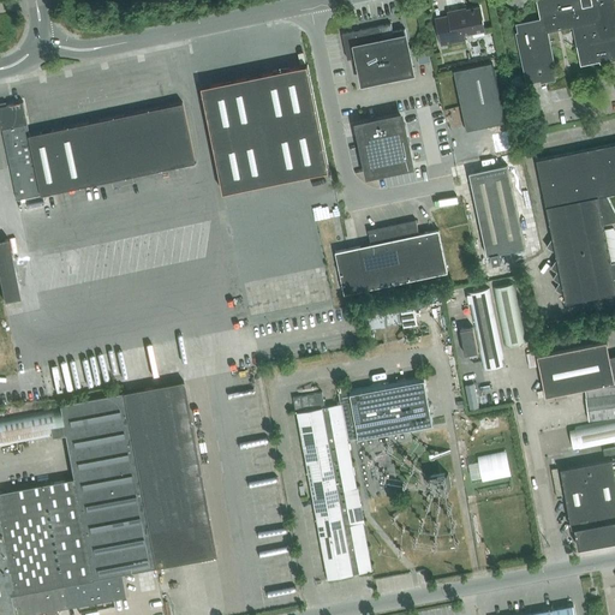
[(575,47),(579,46),(583,64),(580,65),(614,58),(614,11),(613,0),(537,0),(538,0),(536,0),(536,1),(538,0),(542,21),(517,27),(515,24),(527,83),(525,83),(526,84),(554,78),(554,81),(556,81),(547,33),(574,27),(578,45),(575,45),(575,47)]
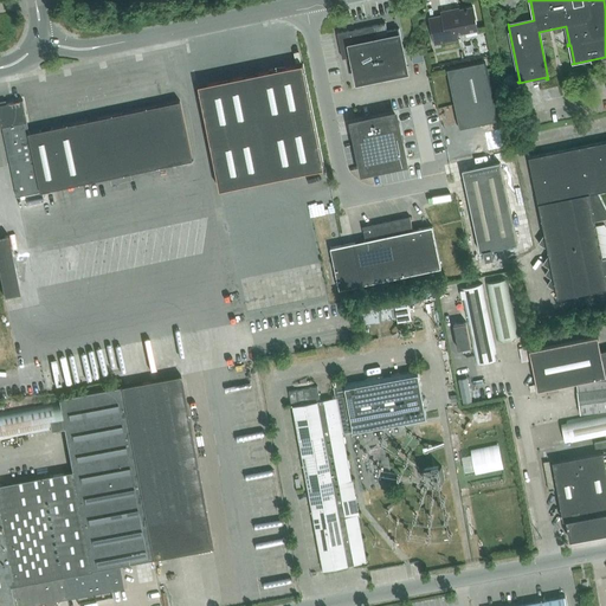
[(430,18),(436,44),(458,39),(457,33),(478,28),(472,6),(459,8),(461,13),(453,15),(452,10),(442,11),(443,15),(430,18)]
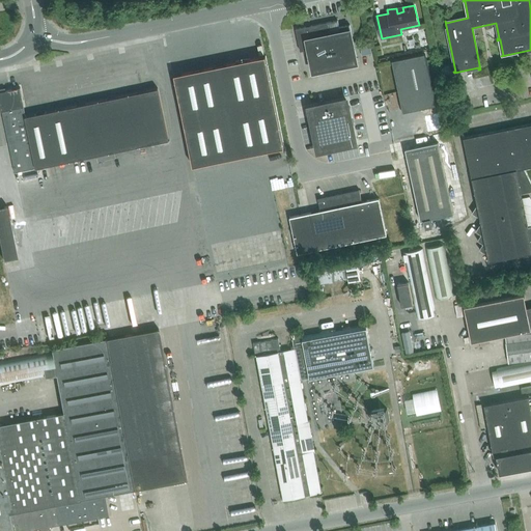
[(300,51),(304,51),(307,58),(311,57),(314,71),(332,66),(356,62),(350,31),(351,31),(350,25),(339,27),(338,21),(296,29),(300,51)]
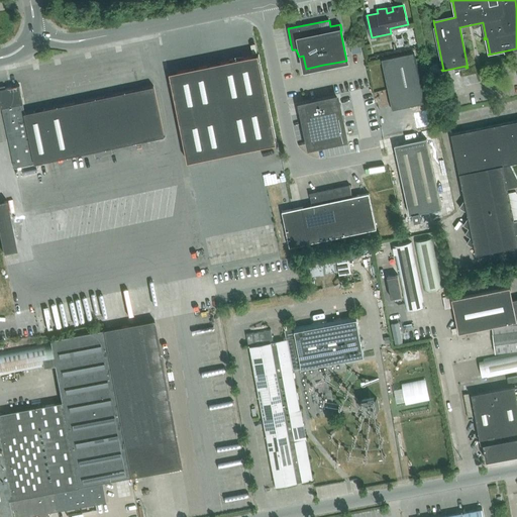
[(350,44),(352,55),(362,53),(359,42),(350,44)]
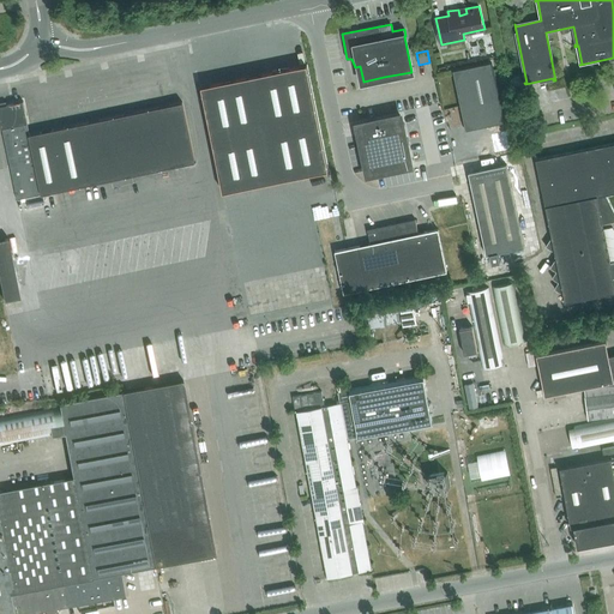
[(491,62),(453,70),(465,128),(504,120),(491,62)]
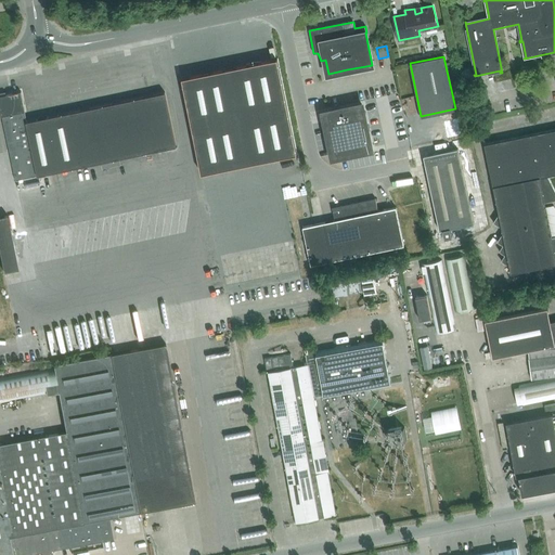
[(202,173),(297,154),(278,59),(182,78),(202,173)]
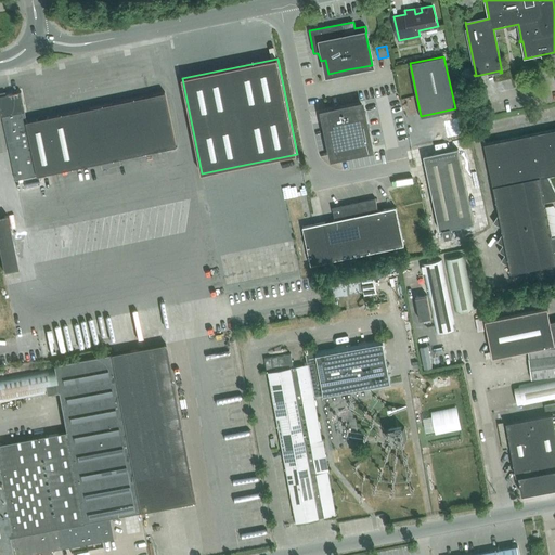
[(0,114),(0,116),(1,116),(14,180),(101,163),(120,158),(176,147),(164,93),(26,121),(24,112),(21,91),(0,95),(0,114)]
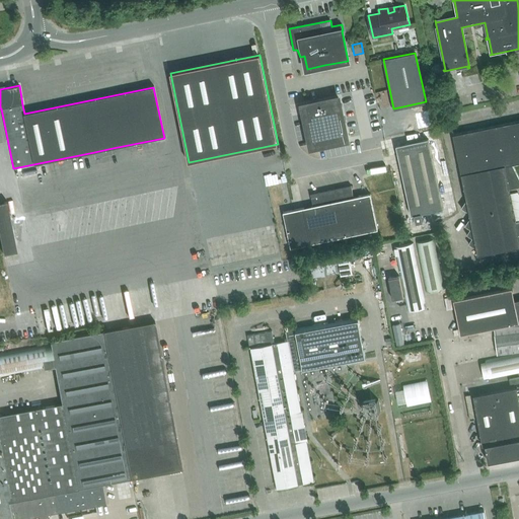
[(304,114),(311,147),(347,139),(339,97),(307,104),(303,105),(304,114)]
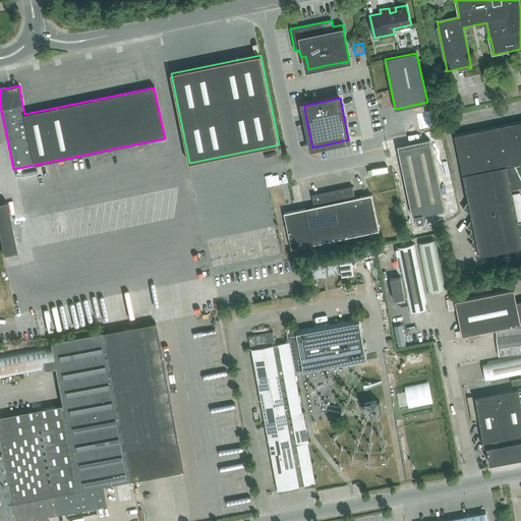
[(419,129),(440,125),(436,109),(416,113),(419,129)]
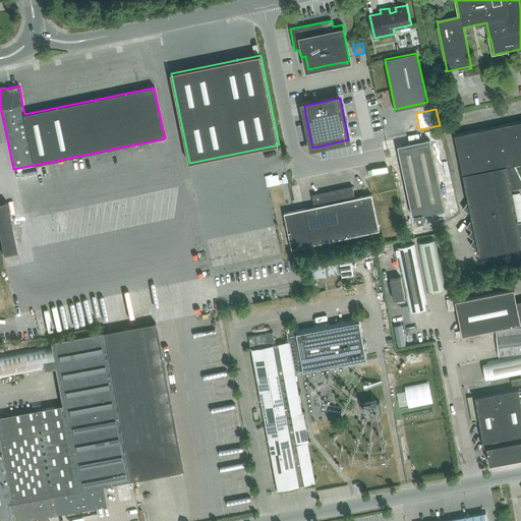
[(520,121),(456,135),(455,131),(454,131),(463,176),(468,201),(467,201),(463,209),(469,213),(470,212),(471,216),(514,207),(511,192),(520,188),(520,182),(513,166),(520,164),(520,121)]
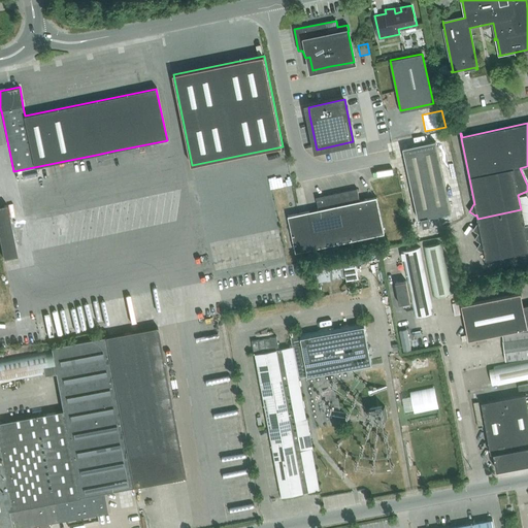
[(436,141),(403,149),(418,219),(421,219),(423,227),(429,225),(428,217),(451,212),(436,141)]
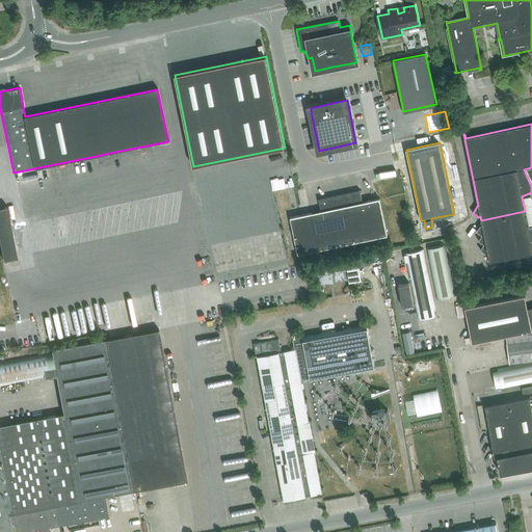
[(115,152),(97,156),(98,162),(116,158),(115,152)]
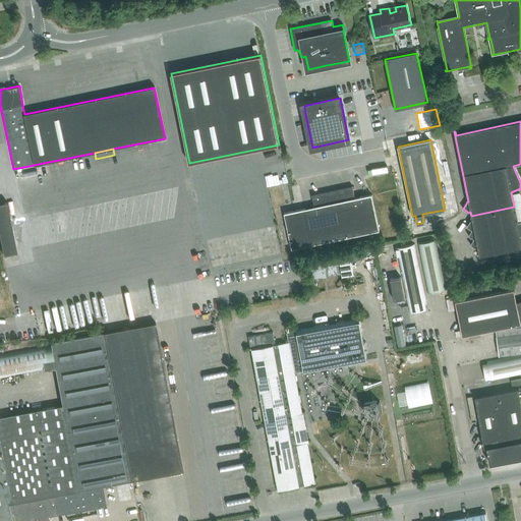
[(352,186),(311,195),(314,208),(284,214),(292,250),(380,231),(371,195),(354,198),(352,186)]
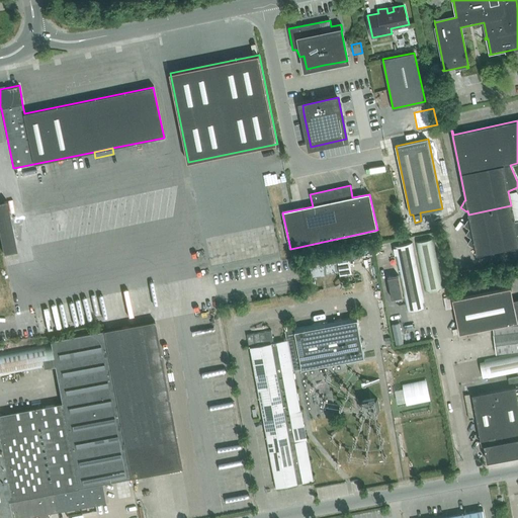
[(0,201),(0,244),(2,253),(15,251),(6,200),(0,201)]
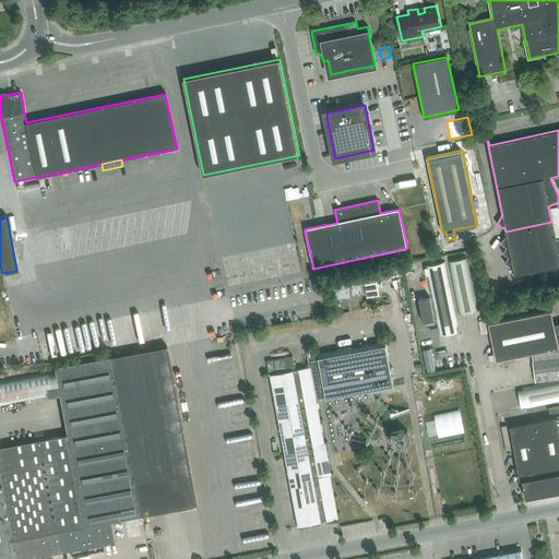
[(558,239),(556,240),(551,222),(506,232),(507,236),(506,236),(501,242),(507,247),(502,252),(509,257),(504,262),(511,266),(512,266),(514,275),(558,265),(558,239)]
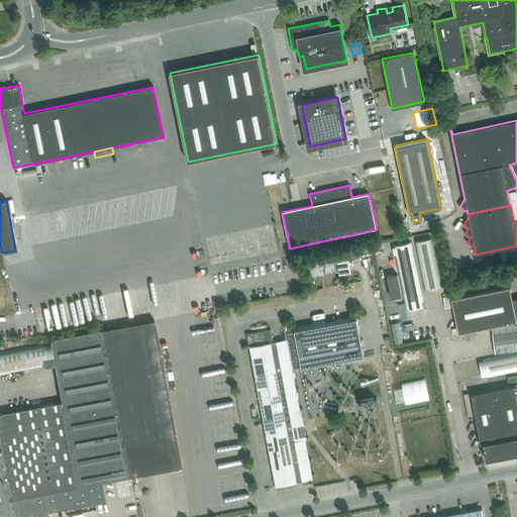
[(423,291),(441,288),(432,238),(413,241),(423,291)]
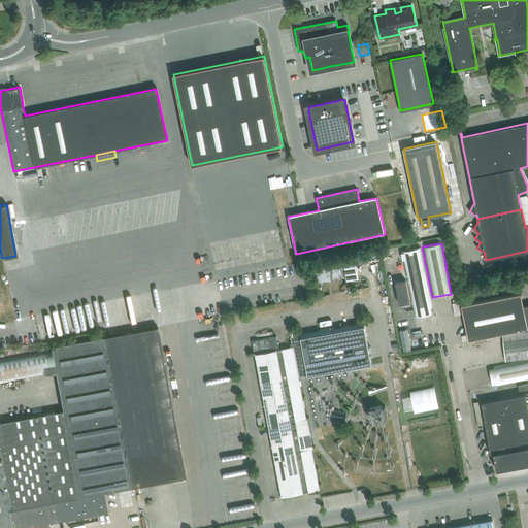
[(420,248),(400,251),(411,311),(431,308),(420,248)]
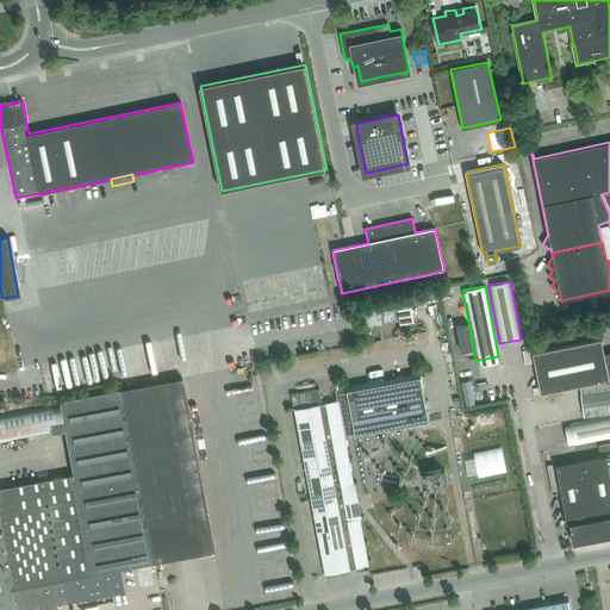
[(398,305),(367,307),(368,322),(399,321),(398,305)]
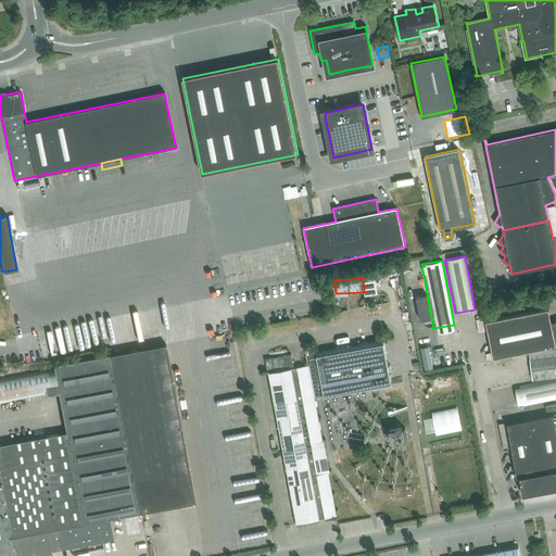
[(419,320),(431,318),(427,295),(414,298),(419,320)]
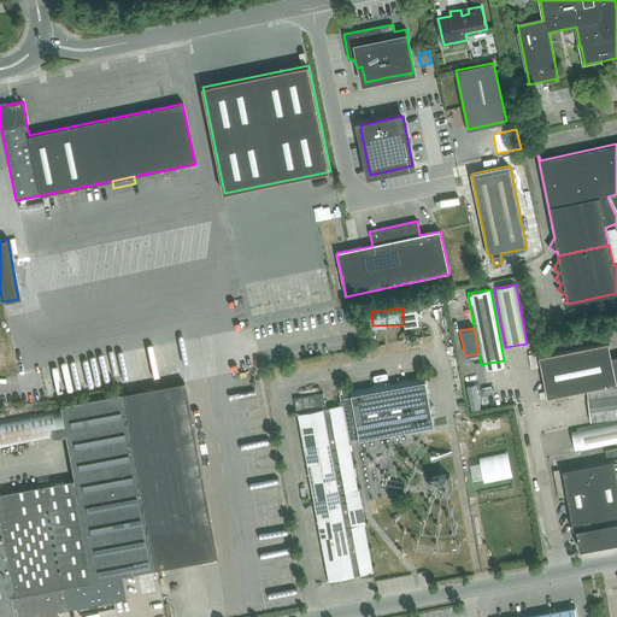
[(547,399),(616,383),(616,357),(611,358),(607,344),(539,358),(547,399)]
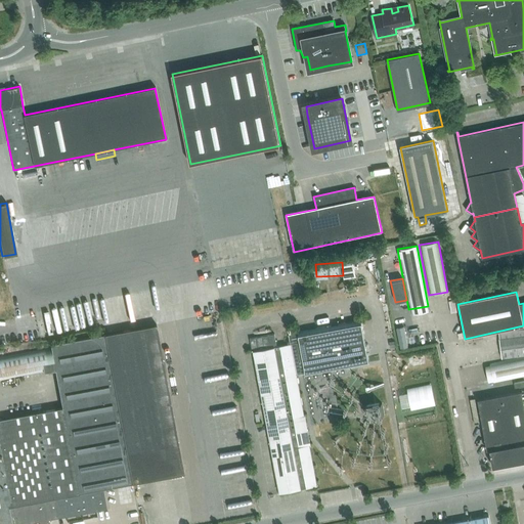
[(448,301),(450,313),(456,312),(453,300),(448,301)]
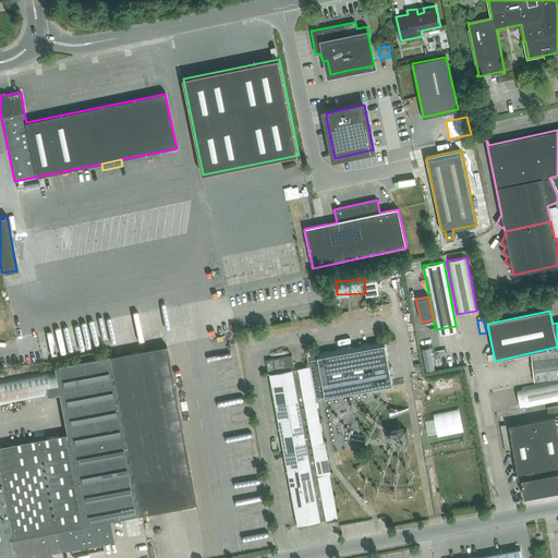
[(298,524),(336,518),(338,517),(315,399),(392,384),(385,340),(307,354),(308,365),(295,368),(293,355),(266,361),(268,373),(270,373),(298,524)]
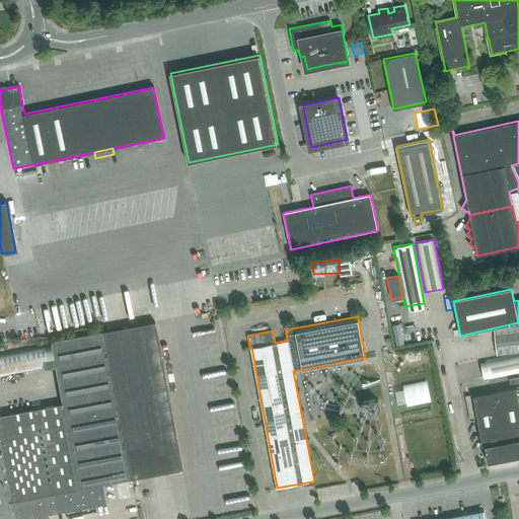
[(51,342),(51,344),(0,353),(0,376),(55,366),(57,379),(62,403),(0,415),(0,518),(7,518),(15,518),(17,518),(104,503),(101,485),(181,469),(154,321),(51,342)]
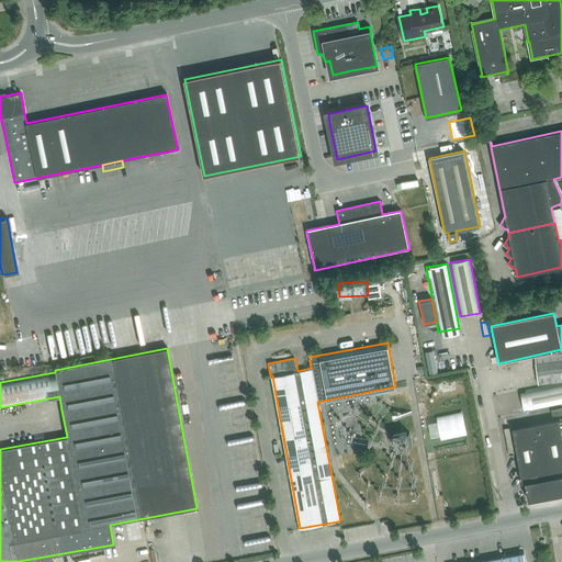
[(561,361),(559,361),(558,355),(535,358),(538,385),(561,381),(561,361)]
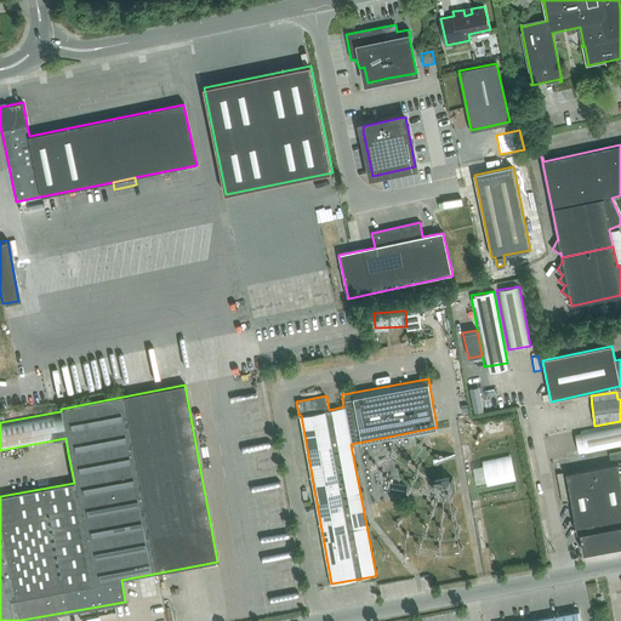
[(620,448),(620,423),(580,432),(585,455),(620,448)]
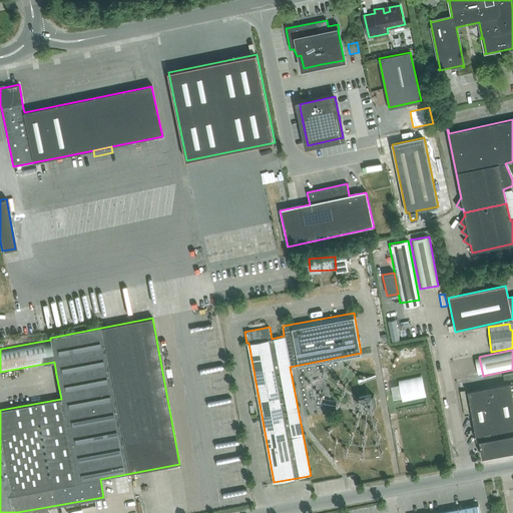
[(399,380),(403,401),(427,397),(423,376),(399,380)]
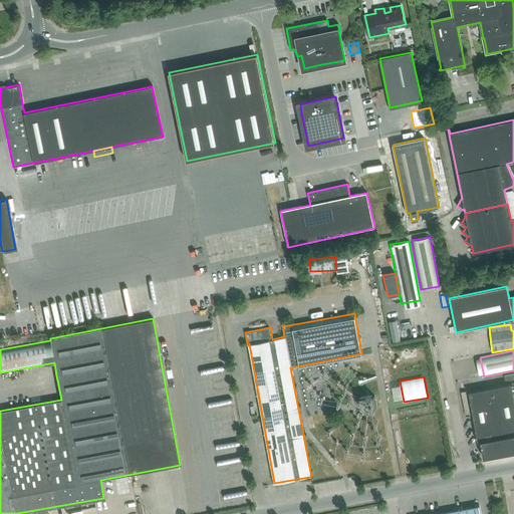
[(513,452),(513,395),(512,383),(469,392),(478,442),(480,441),(484,458),(513,452)]
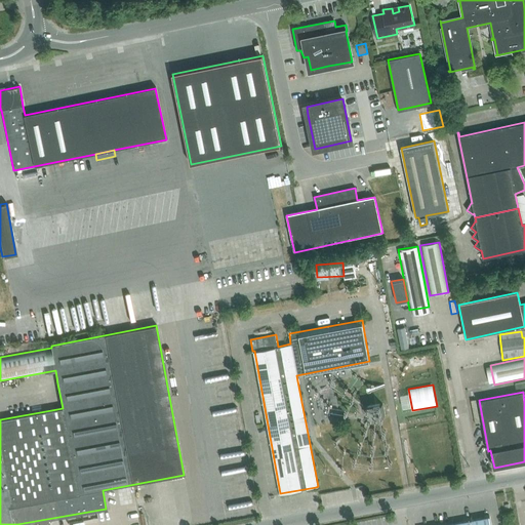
[(370,404),(371,418),(382,417),(382,403),(370,404)]
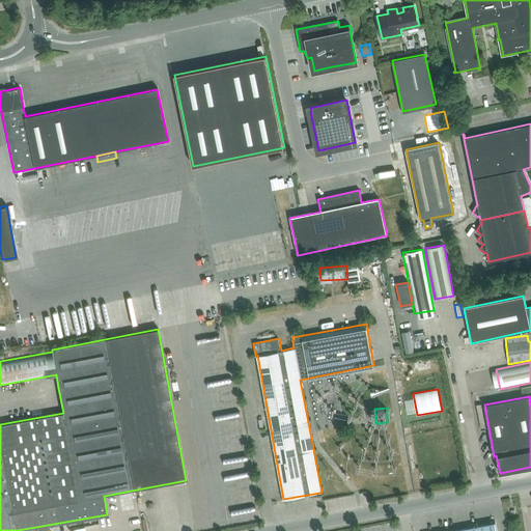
[(217,429),(242,424),(239,410),(215,415),(217,429)]
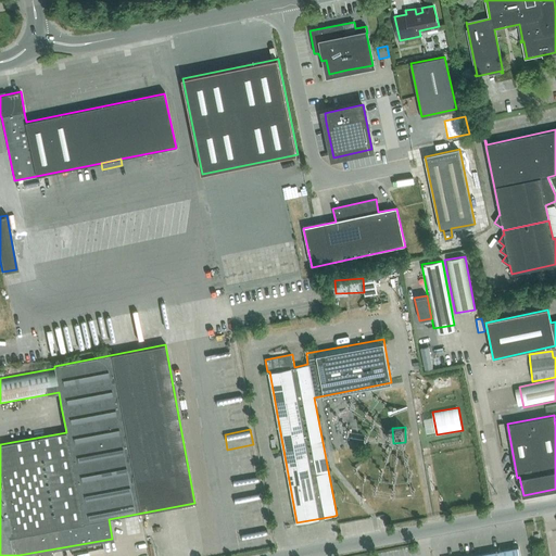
[(237,514),(265,508),(260,482),(231,488),(237,514)]
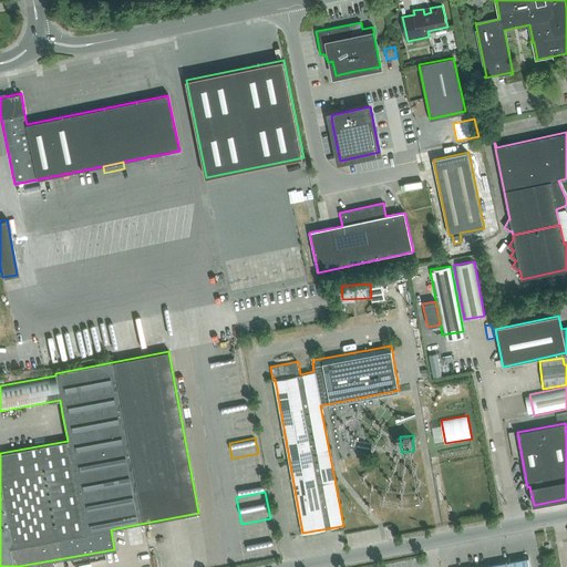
[(271,538),(241,544),(243,550),(251,549),(253,557),(275,554),(271,538)]
